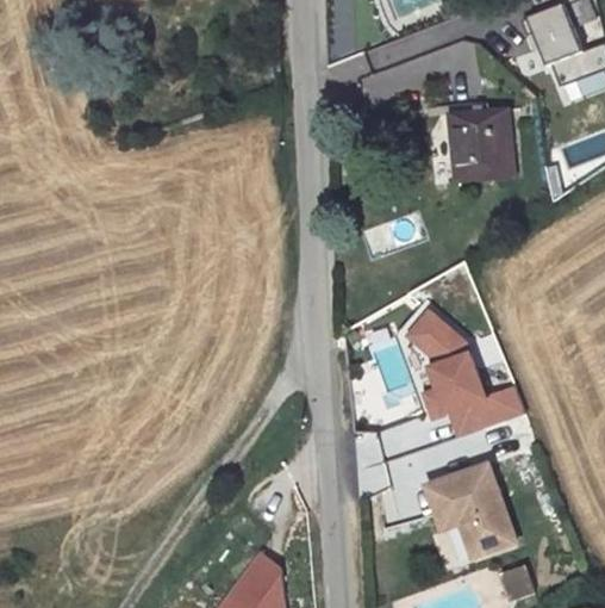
[(528,0),(534,14),(562,4),(571,0),(528,0)]
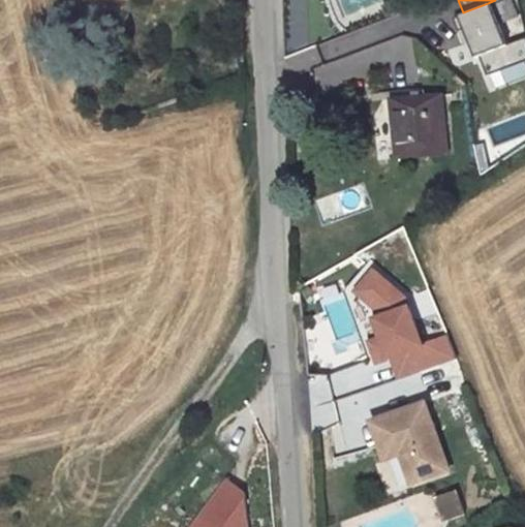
[(476,55),(504,43),(488,3),(463,12),(451,18),(455,30),(462,27),(473,56),(476,55)]
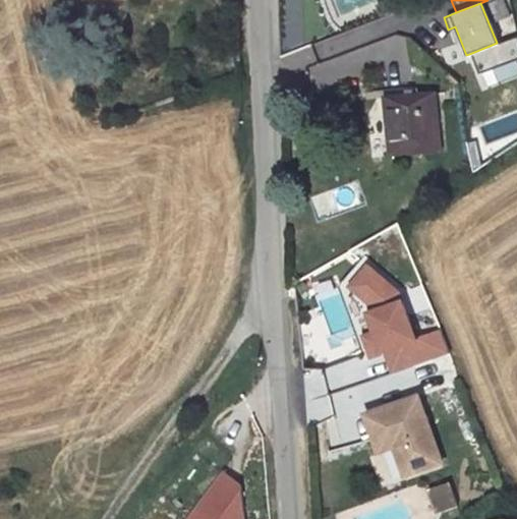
[(469,54),(476,72),(516,56),(516,42),(515,36),(497,43),(469,54)]
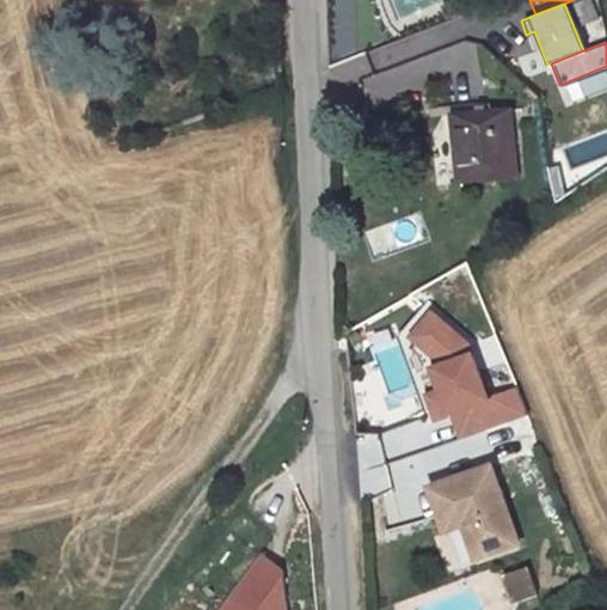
[(482,101),(447,104),(448,113),(483,110),(482,101)]
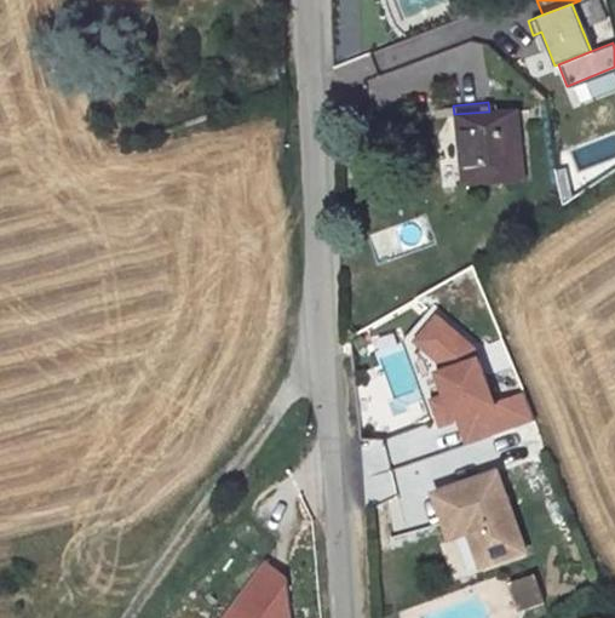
[(515,109),(489,112),(454,114),(460,184),(521,179),(515,109)]
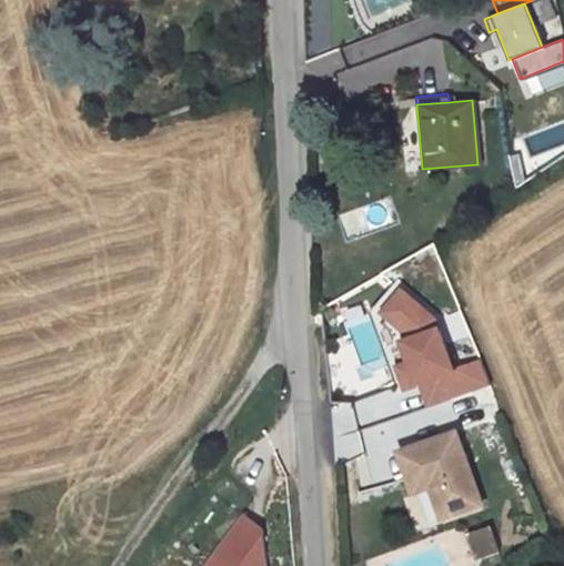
[(380,310),(399,287),(395,284),(370,312),(396,383),(402,381),(385,336),(402,330),(380,310)]
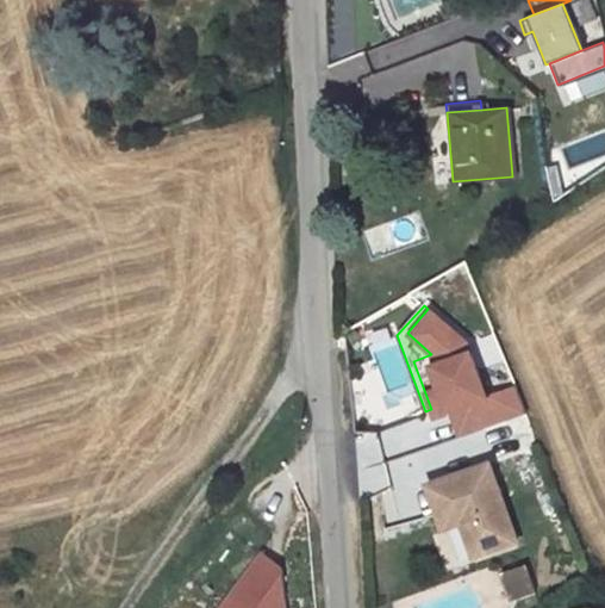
[(407,333),(431,354),(413,361),(431,409),(443,404),(450,402),(462,435),(522,413),(512,385),(485,395),(465,342),(428,309),(407,333)]
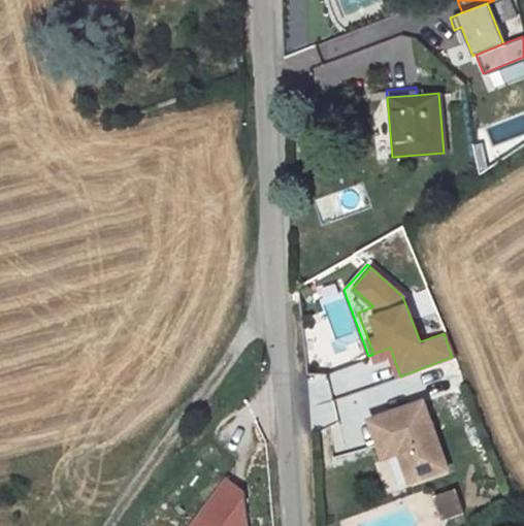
[(390,348),(384,350),(394,377),(400,376),(390,348)]
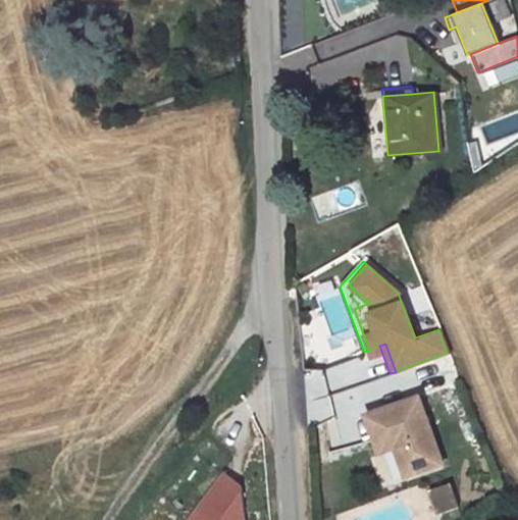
[(363,415),(372,442),(387,435),(392,447),(402,475),(438,462),(416,397),(363,415)]
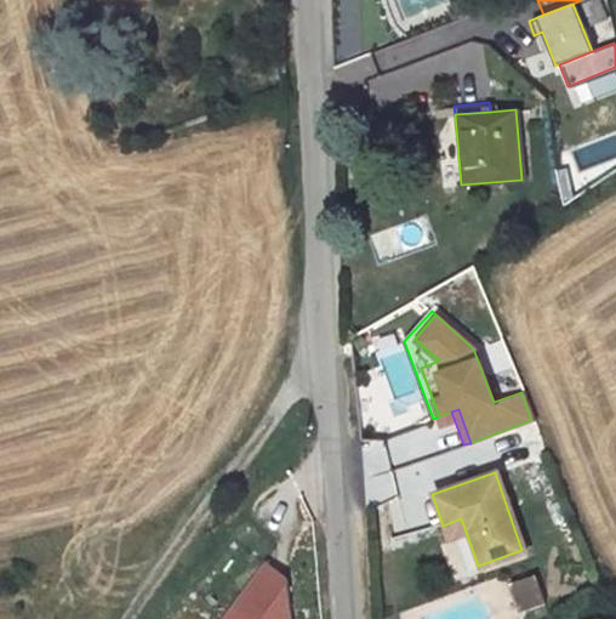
[(443,526),(446,538),(466,532),(461,518),(443,526)]
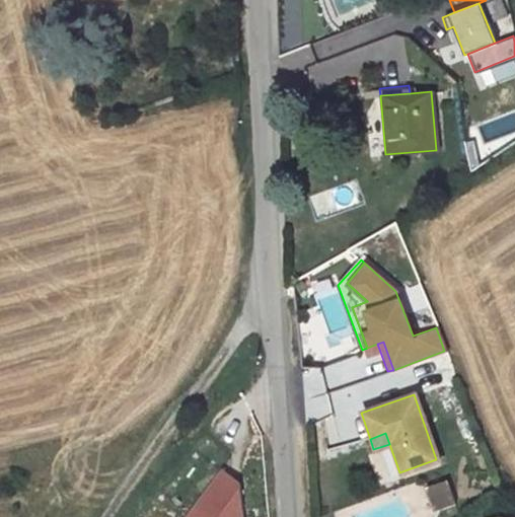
[(244,516),(244,488),(226,473),(193,516),(244,516)]
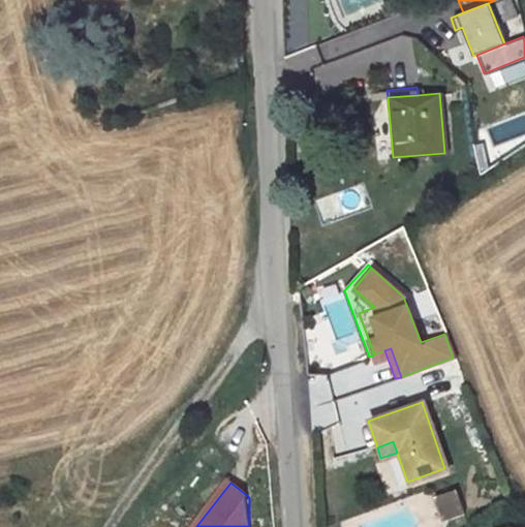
[(454,489),(433,495),(441,520),(461,513),(454,489)]
